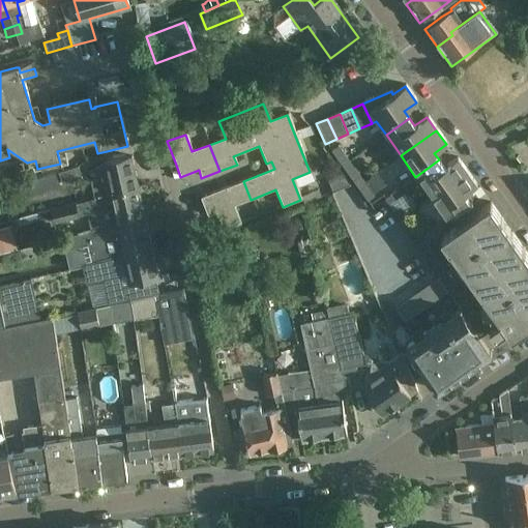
[(338,147),(330,151),(342,167),(348,162),(338,147)]
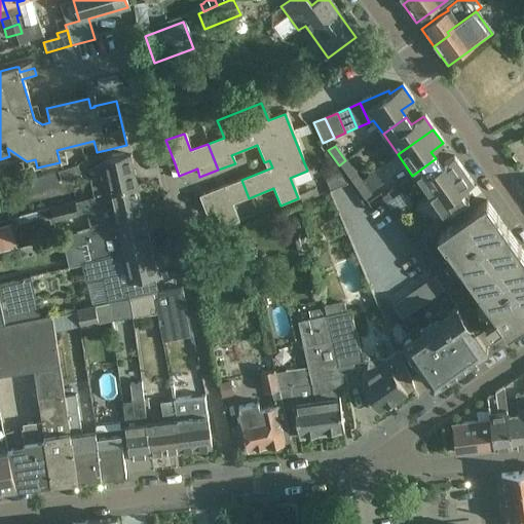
[(128,157),(109,161),(102,163),(94,169),(96,180),(89,181),(92,198),(136,187),(128,157)]
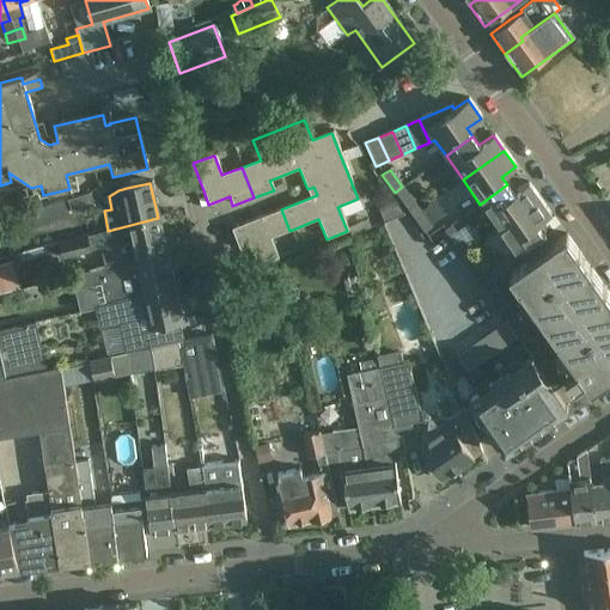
[(513,193),(507,184),(480,205),(498,229),(538,199),(526,183),(513,193)]
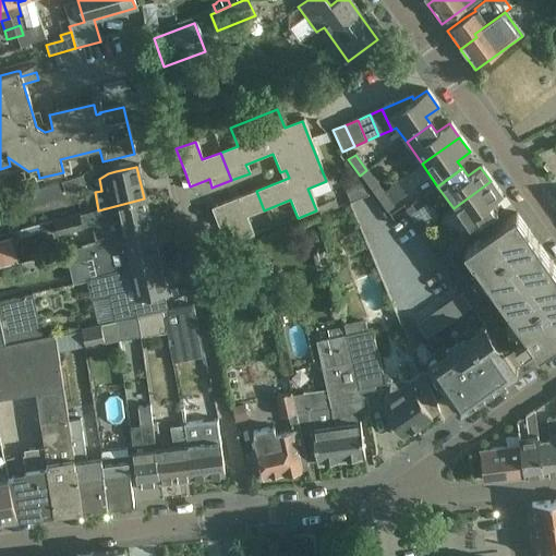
[(377,186),(366,170),(360,176),(371,192),(377,186)]
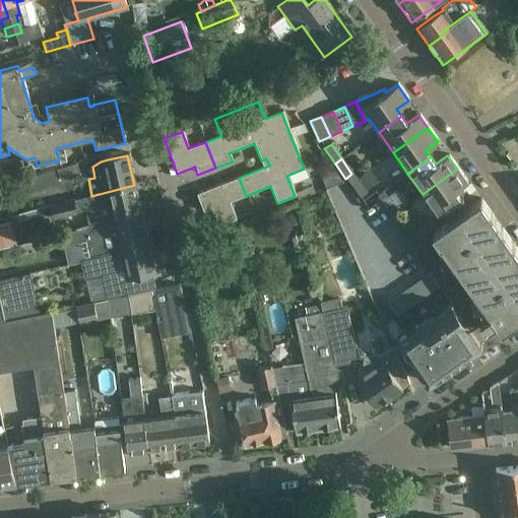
[(75,165),(56,171),(60,182),(79,177),(75,165)]
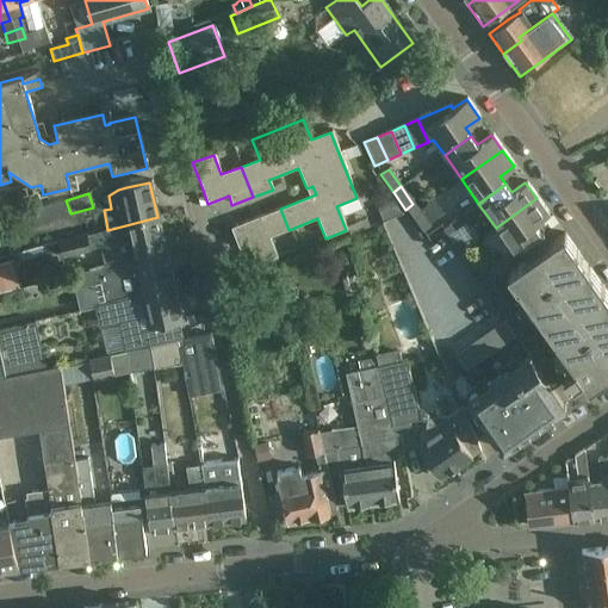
[(547,215),(537,198),(496,228),(513,253),(543,231),(543,230),(539,231),(534,224),(547,215)]
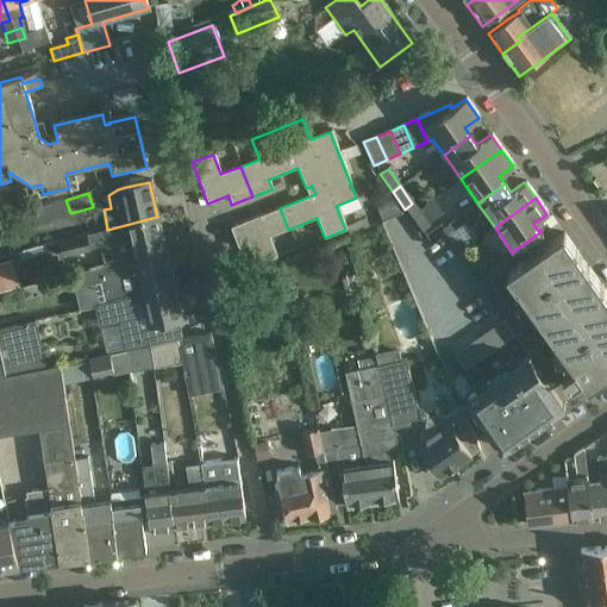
[(280,208),(230,229),(238,249),(248,245),(255,266),(277,257),(269,237),(288,230),(280,208)]
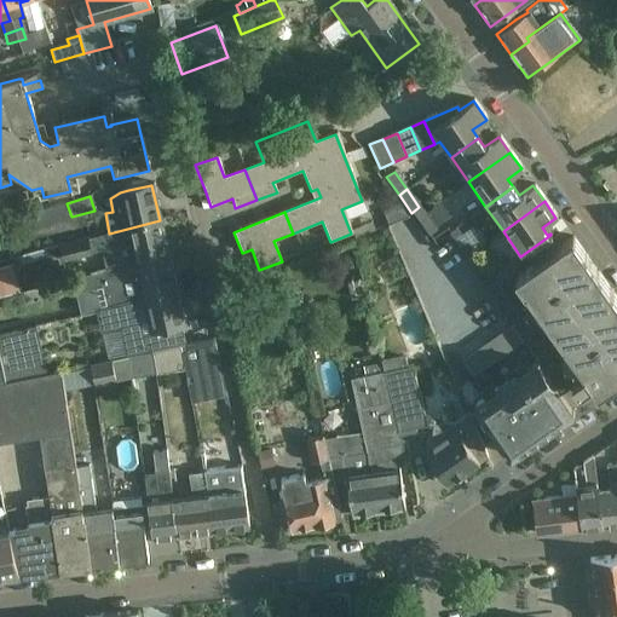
[(424,214),(416,219),(428,236),(436,230),(424,214)]
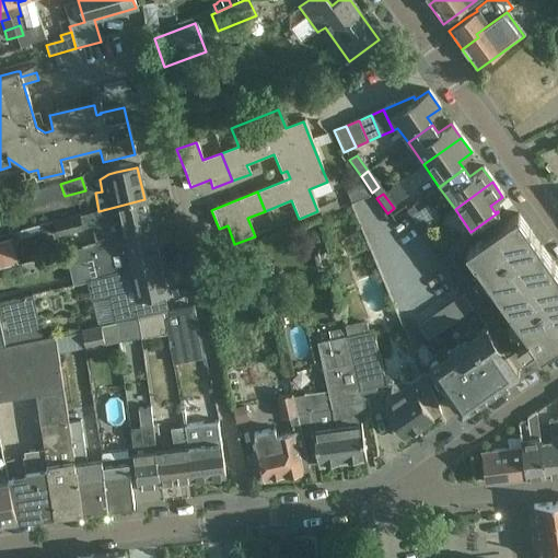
[(152,232),(144,199),(99,211),(53,223),(56,236),(94,228),(99,245),(152,232)]
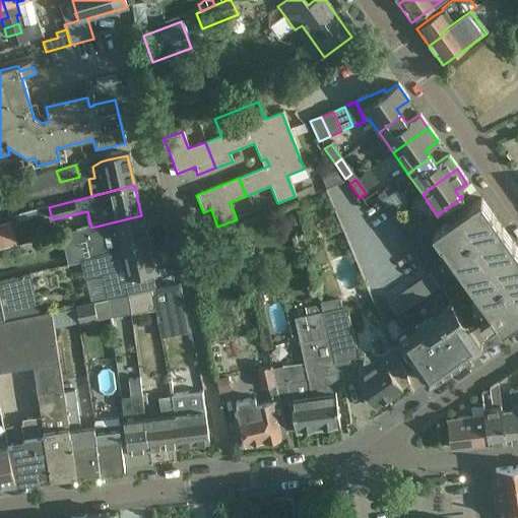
[(397,212),(386,197),(380,202),(390,216),(397,212)]
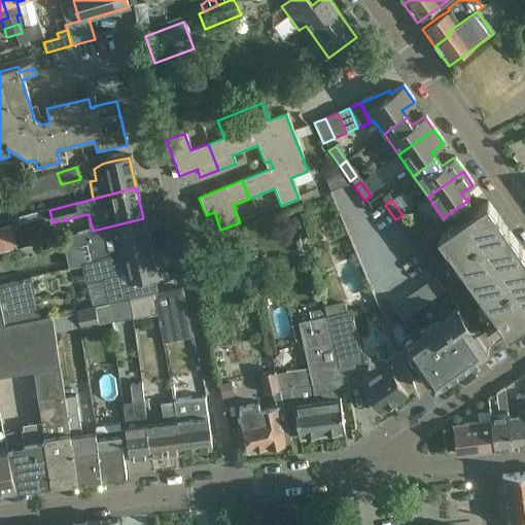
[(486,203),(469,214),(436,238),(446,250),(452,245),(501,314),(485,325),(482,324),(481,324),(424,245),(425,241),(440,230),(435,223),(409,242),(457,307),(458,309),(469,326),(470,326),(476,334),(488,350),(524,323),(524,256),(510,235),(508,233),(498,220),(499,219),(497,217),(486,203)]
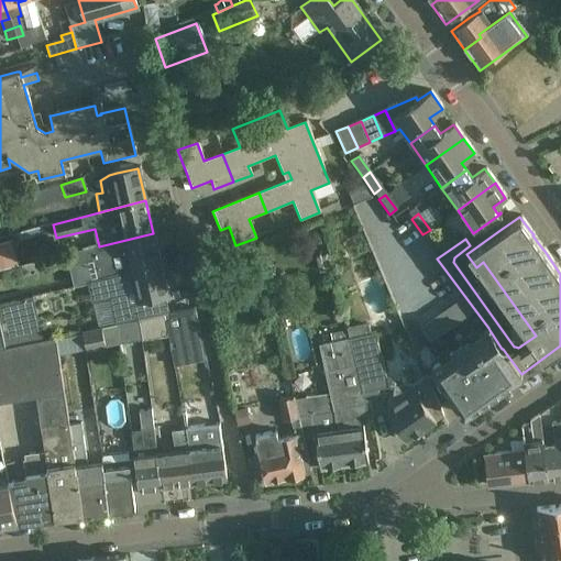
[(441,245),(430,230),(422,234),(433,251),(441,245)]
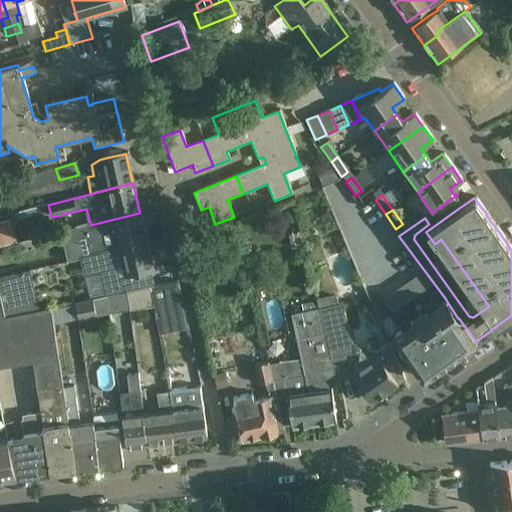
[(146,242),(140,213),(90,225),(59,232),(62,244),(110,233),(110,235),(115,234),(118,248),(146,242)]
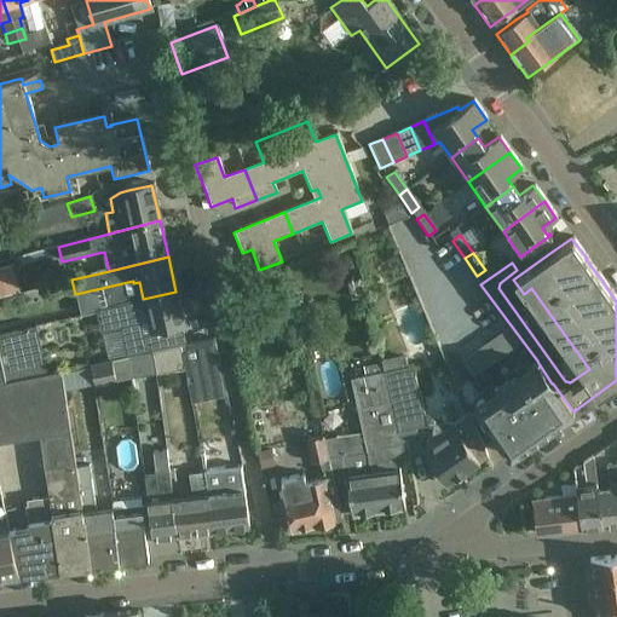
[(0,297),(18,293),(11,265),(0,267),(0,297)]
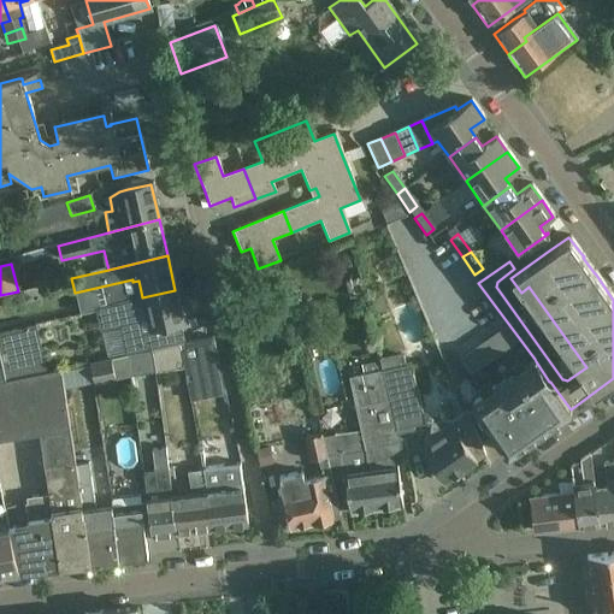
[(183,326),(175,290),(142,297),(95,308),(100,326),(123,322),(129,352),(154,347),(153,343),(160,341),(158,331),(183,326)]
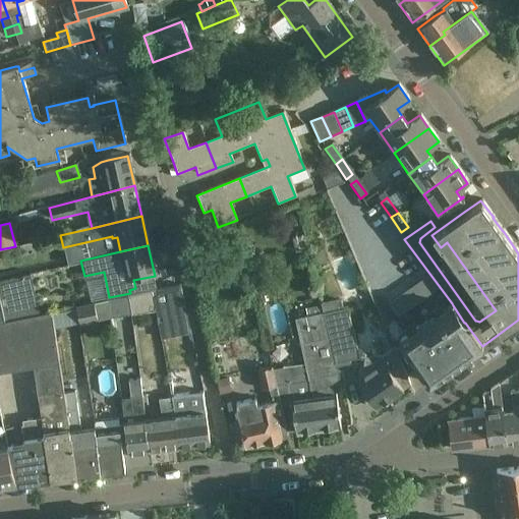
[(430,276),(423,281),(431,292),(438,288),(430,276)]
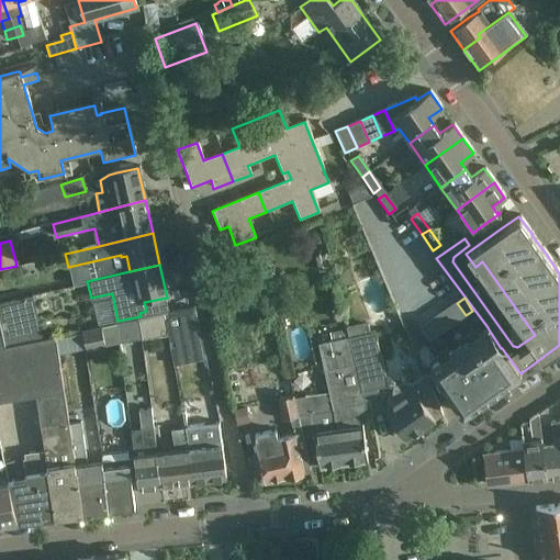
[(0,334),(3,348),(37,342),(35,332),(26,333),(20,300),(0,304),(0,334)]
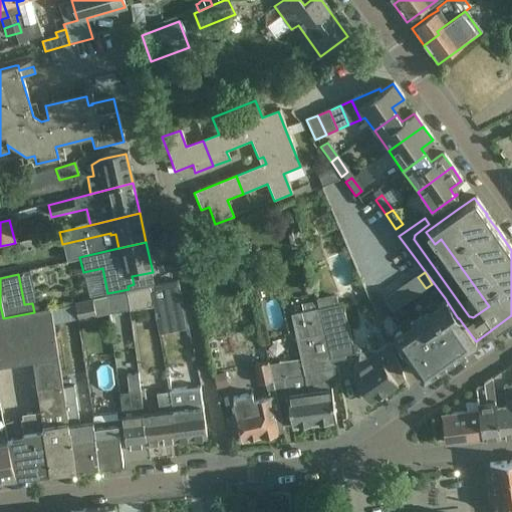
[(418,277),(412,282),(420,293),(426,288),(418,277)]
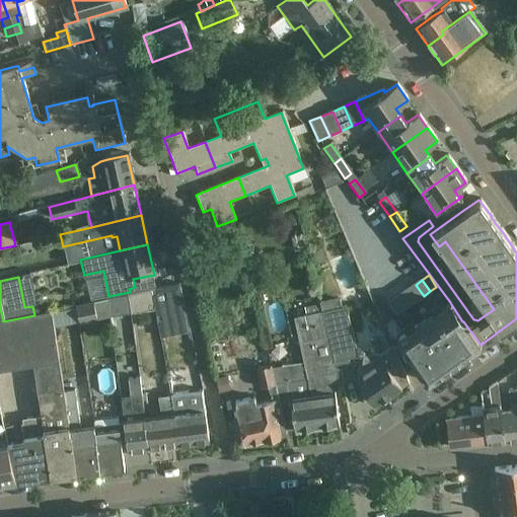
[(177,284),(150,290),(153,310),(158,330),(173,327),(169,311),(183,308),(177,284)]
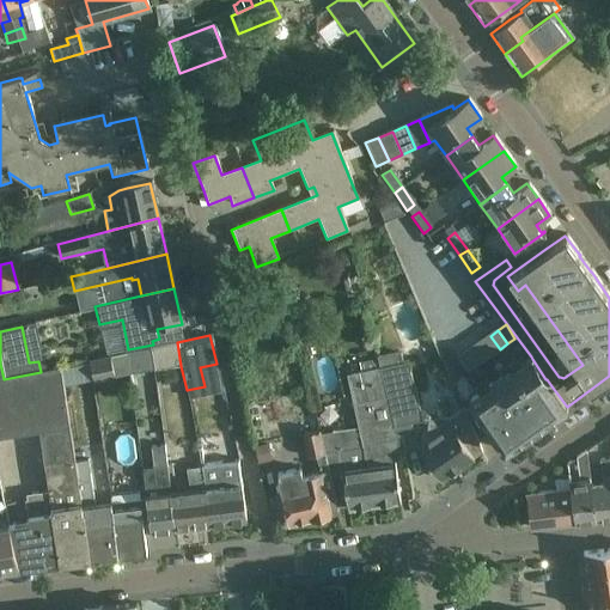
[(483,341),(476,346),(486,359),(492,354),(483,341)]
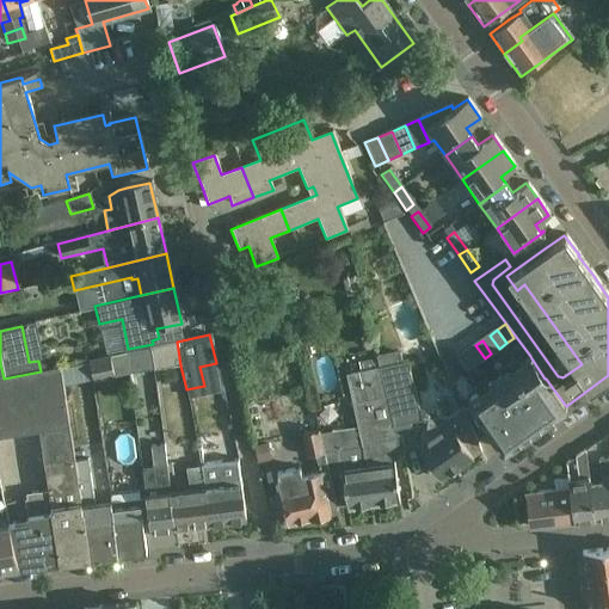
[(149,348),(152,370),(180,365),(177,342),(149,348)]
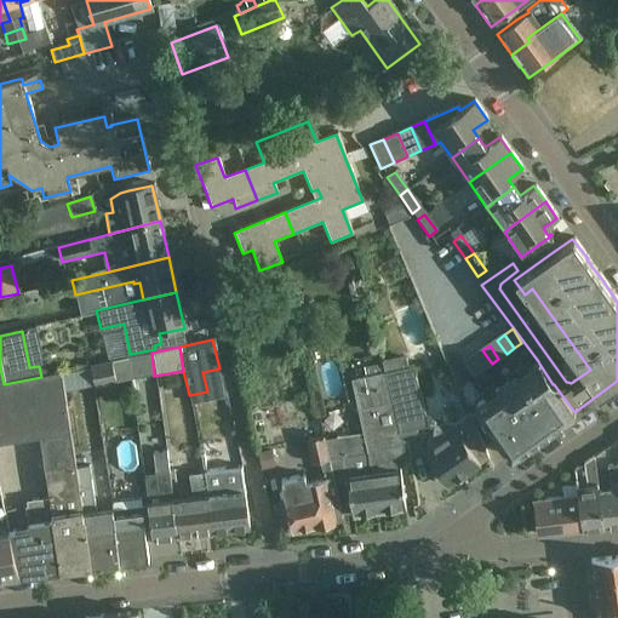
[(482,350),(476,355),(486,368),(492,364),(482,350)]
